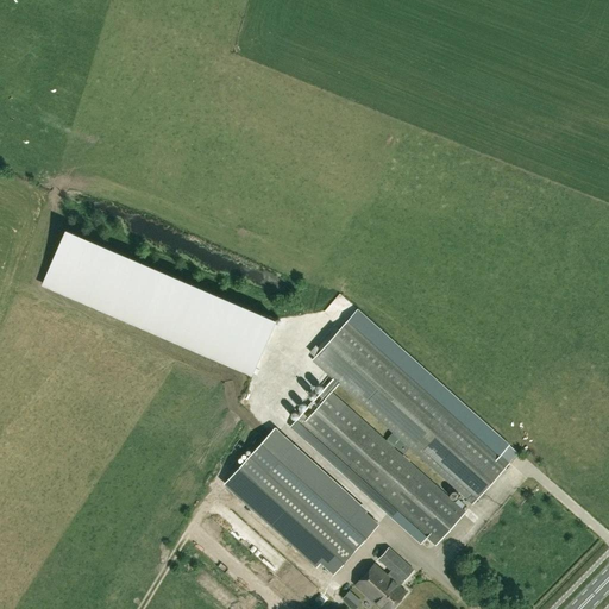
[(274,318),(64,231),(42,286),(251,372),(274,318)]
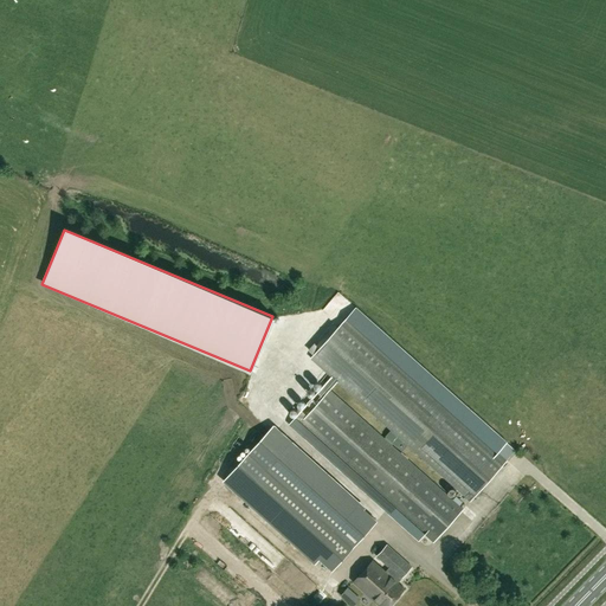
[(358,309),(313,359),(471,503),(508,463),(500,455),(509,444),(358,309)]
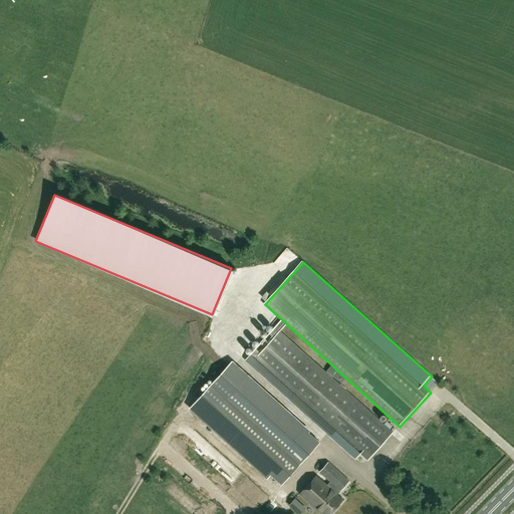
[(277,327),(245,360),(356,460),(361,455),(368,461),(394,433),(277,327)]
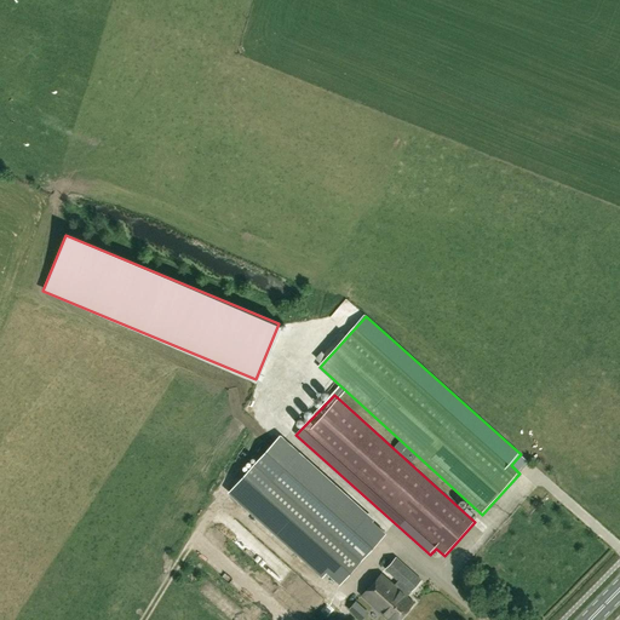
[(363,514),(361,517),(275,441),(234,487),(300,547),(340,584),(386,533),(363,514)]
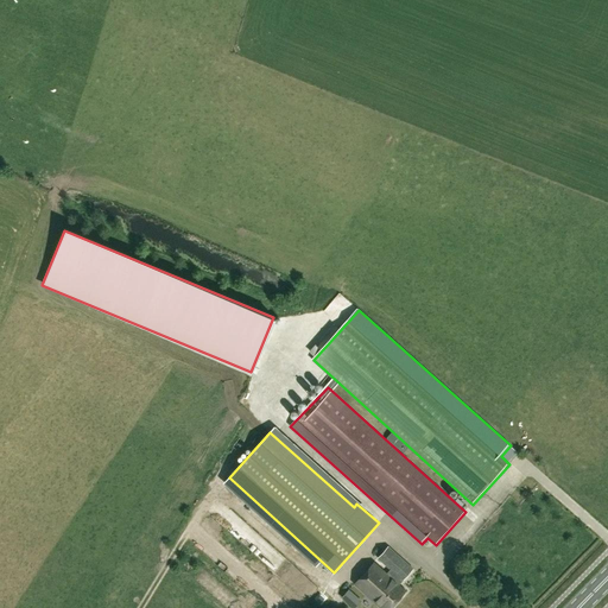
[(391,570),(387,574),(374,563),(355,583),(374,601),(381,607),(390,607),(405,591),(399,586),(413,570),(388,546),(379,558),(391,570)]
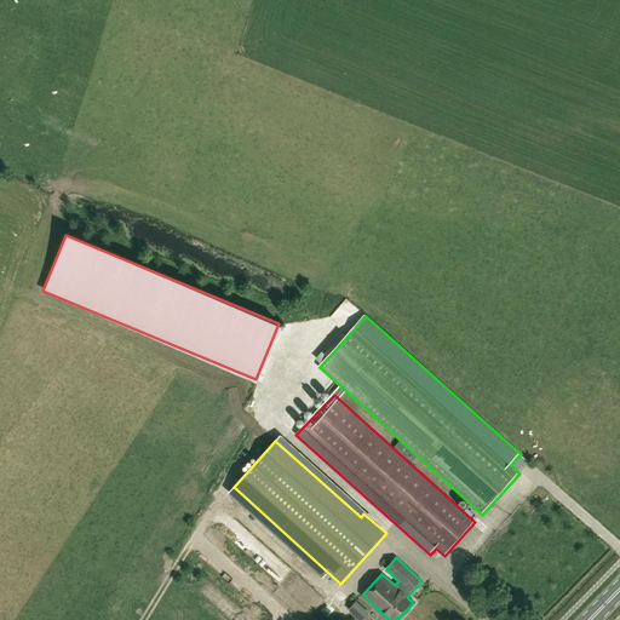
All buildings are outlined.
